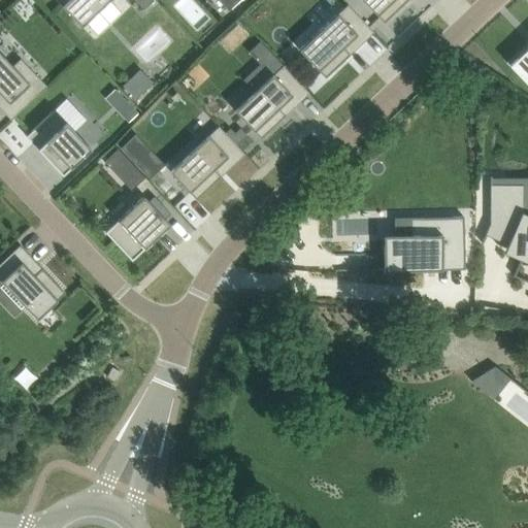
[(109,0),(57,0),(81,26),(109,0)]
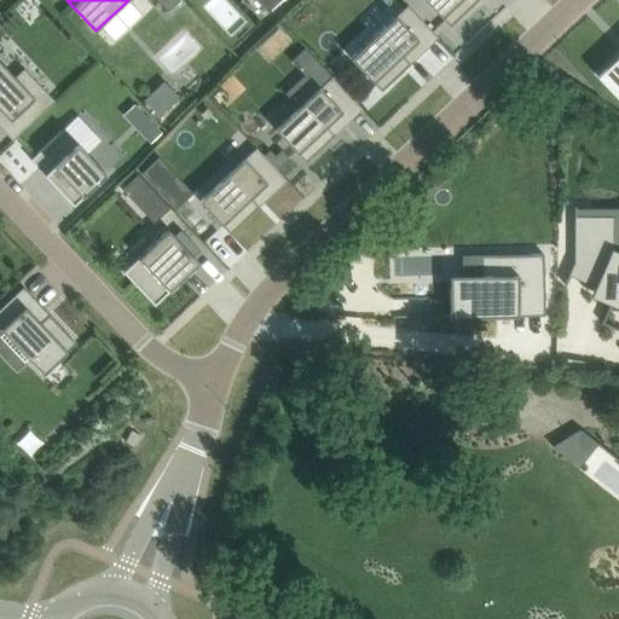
[(181,1),(180,0),(160,0),(171,11),(181,1)]
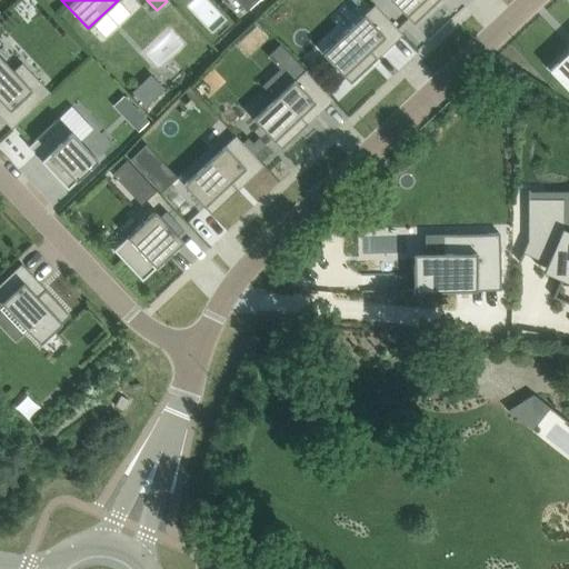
[(258,0),(236,0),(247,11),(258,0)]
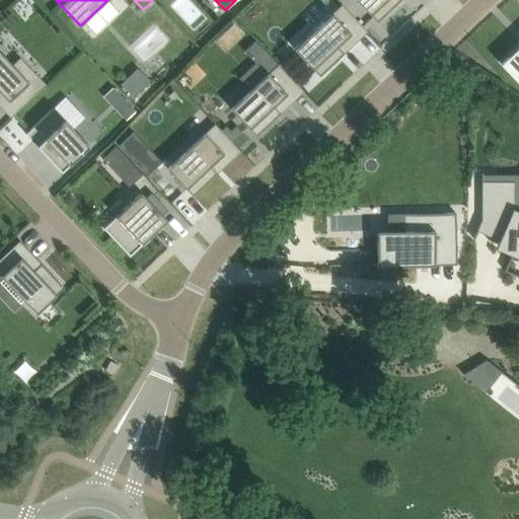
[(357,0),(378,21),(379,20),(400,0),(357,0)]
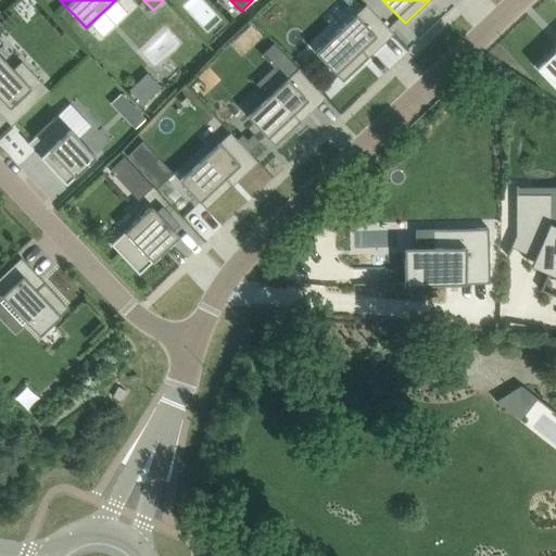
[(315,51),(343,81),(369,57),(365,52),(390,29),(366,3),(315,51)]
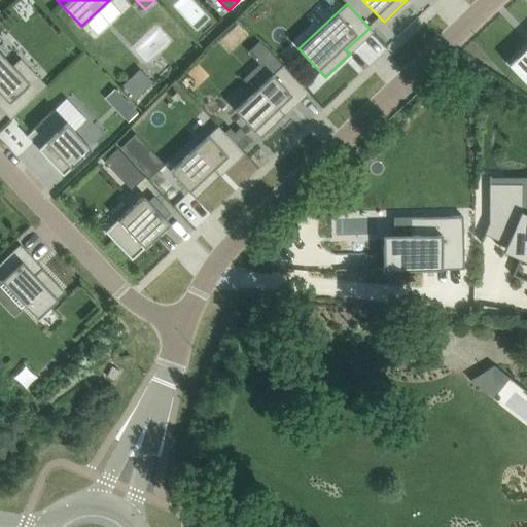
[(526,54),(524,50),(505,69),(519,83),(521,80),(526,86),(526,54)]
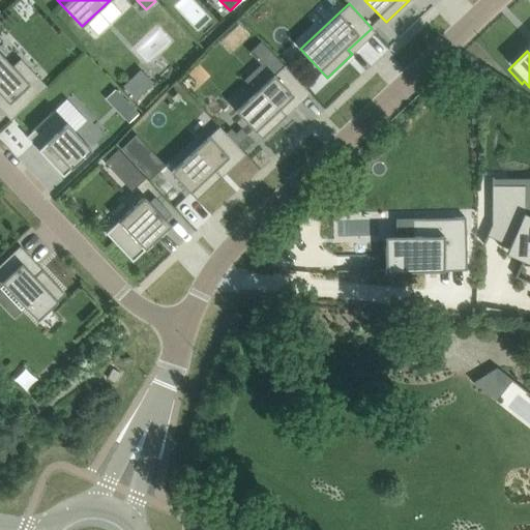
[(13,116),(9,119),(11,120),(15,117),(47,86),(35,74),(27,81),(13,66),(15,66),(12,65),(0,52),(0,99),(13,115),(13,116)]
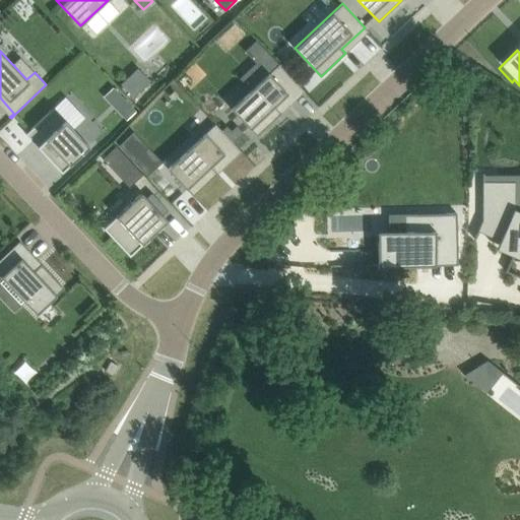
[(468,68),(457,62),(452,70),(463,77),(468,68)]
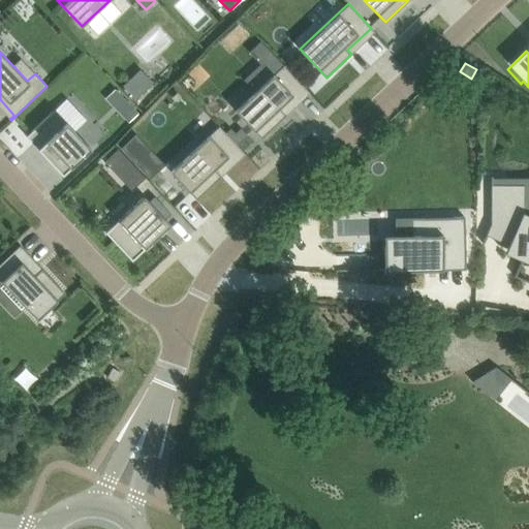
[(236,111),(262,138),(286,115),(283,111),(307,89),(284,64),(236,111)]
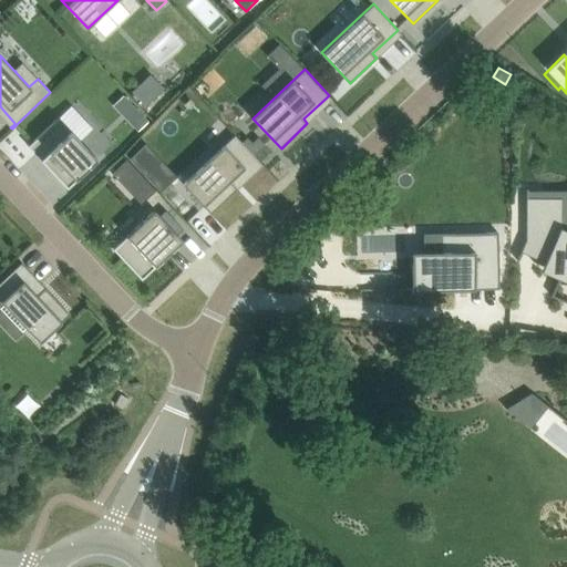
[(132,91),(146,105),(165,88),(151,73),(132,91)]
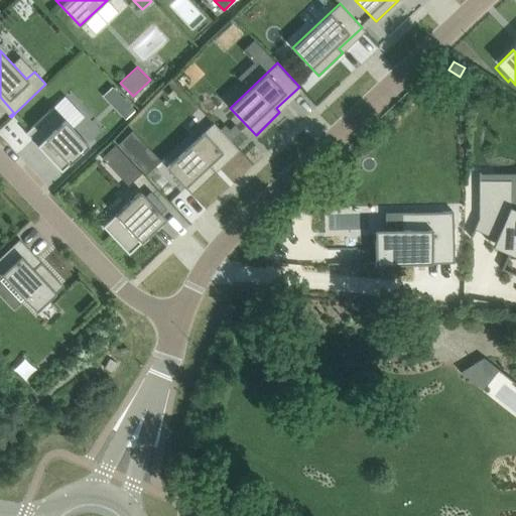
[(135,110),(124,98),(114,107),(126,119),(135,110)]
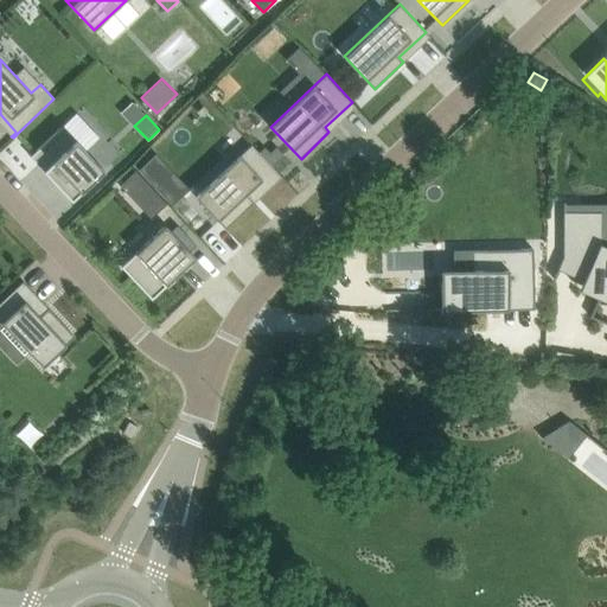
[(72,200),(104,170),(63,126),(53,134),(30,157),(72,200)]
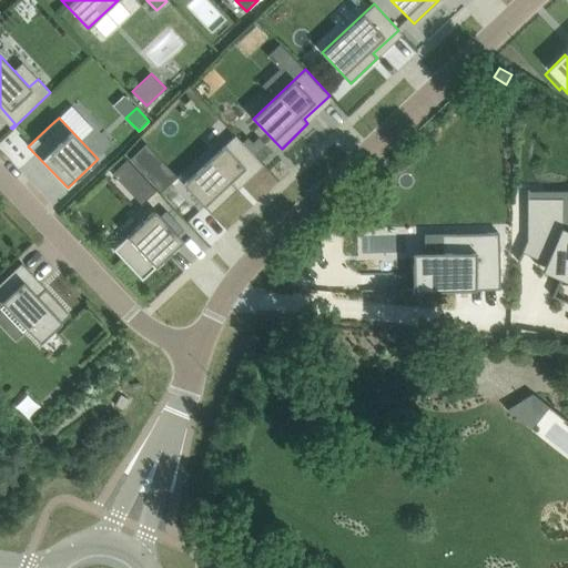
[(183,184),(212,214),(239,190),(234,185),(260,161),(235,134),(183,184)]
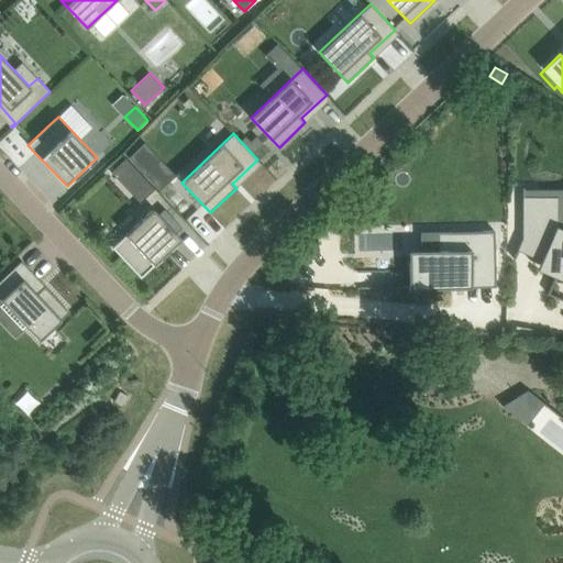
[(145,143),(129,157),(161,190),(175,176),(145,143)]
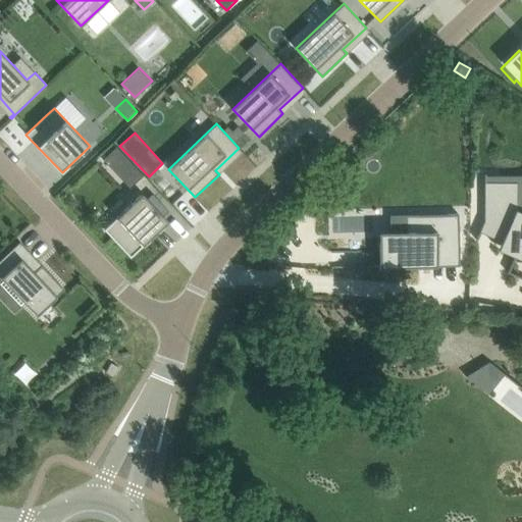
[(144,174),(116,146),(103,159),(129,188),(144,174)]
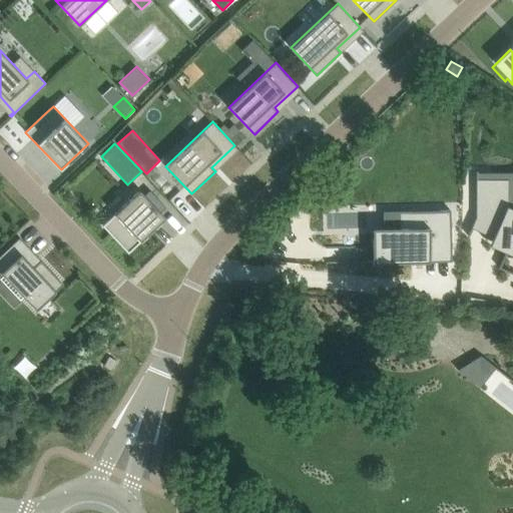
[(476,215),(468,235),(469,235),(472,228),(493,236),(490,244),(506,251),(507,252),(512,254),(512,207),(508,206),(508,178),(476,178),(476,215)]
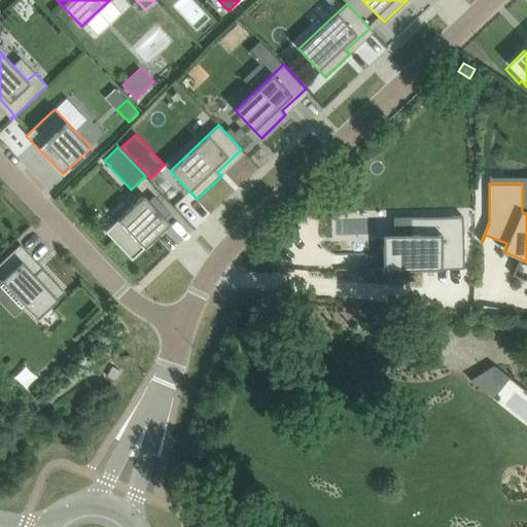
[(153,195),(148,200),(148,201),(155,207),(165,217),(170,212),(153,195)]
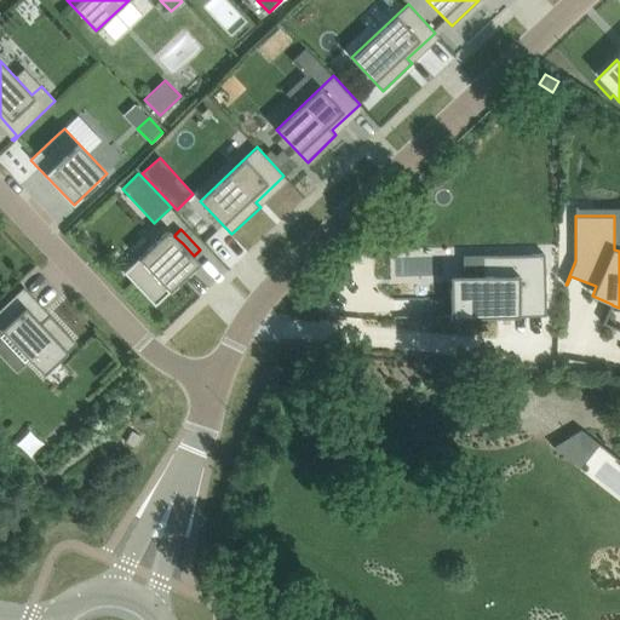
[(181,274),(196,258),(194,256),(174,236),(174,235),(170,230),(125,273),(155,305),(184,277),(181,274)]
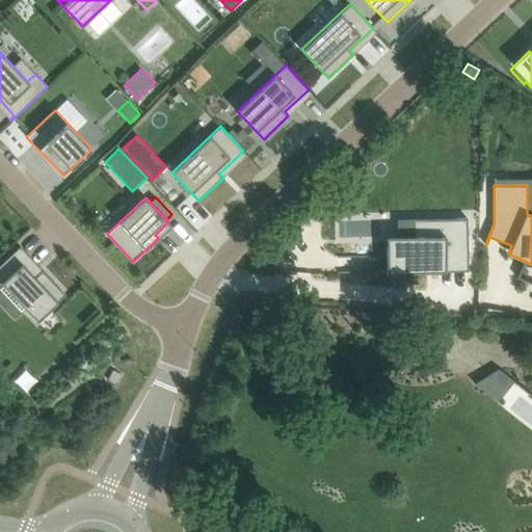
[(398,236),(386,236),(387,247),(387,255),(387,256),(387,269),(387,271),(387,273),(446,271),(446,264),(446,263),(464,262),(466,271),(469,271),(468,238),(467,217),(418,218),(418,235),(415,235),(415,236),(398,236)]
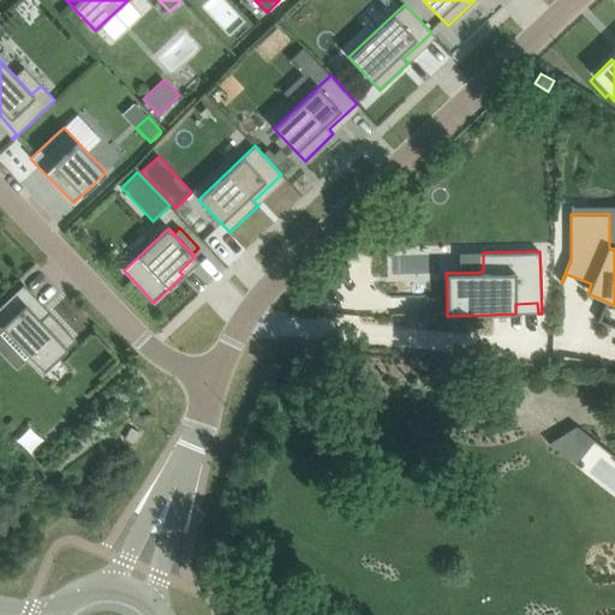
[(19,291),(24,286),(23,285),(0,305),(0,326),(43,371),(76,341),(55,318),(54,318),(49,312),(45,317),(19,291)]
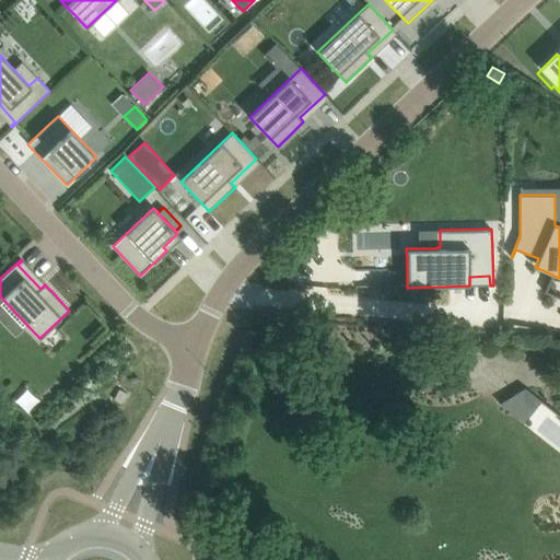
[(467,378),(466,362),(433,366),(435,383),(467,378)]
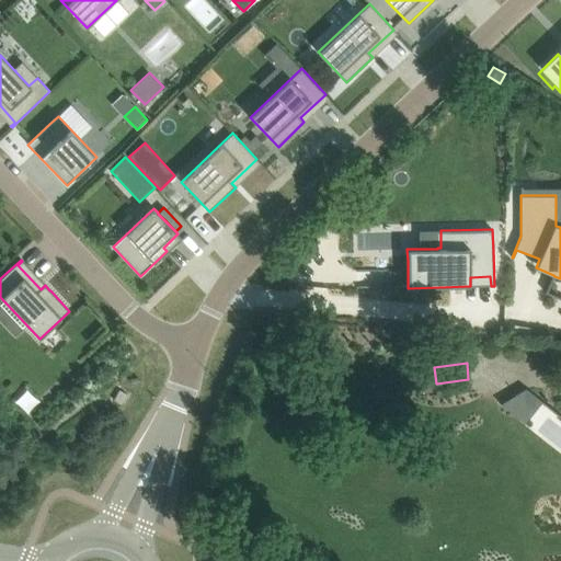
[(519,420),(537,400),(518,384),(501,404),(519,420)]
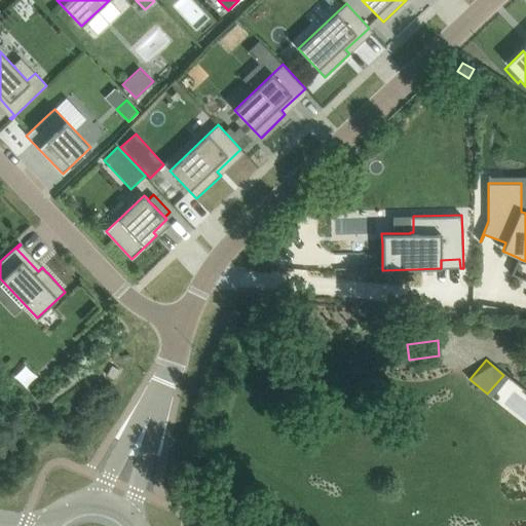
[(119,369),(112,365),(107,374),(113,378),(119,369)]
